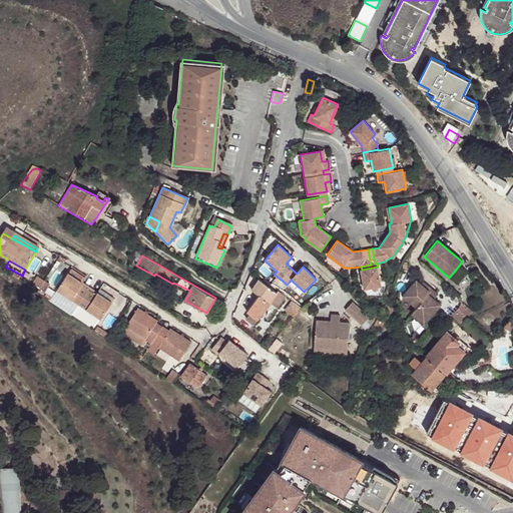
[(381,286),(378,267),(362,270),(361,271),(364,290),(381,286)]
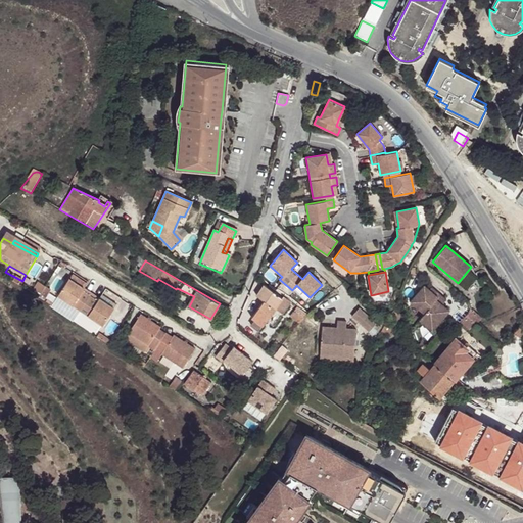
[(70,278),(68,281),(83,290),(85,287),(70,278)]
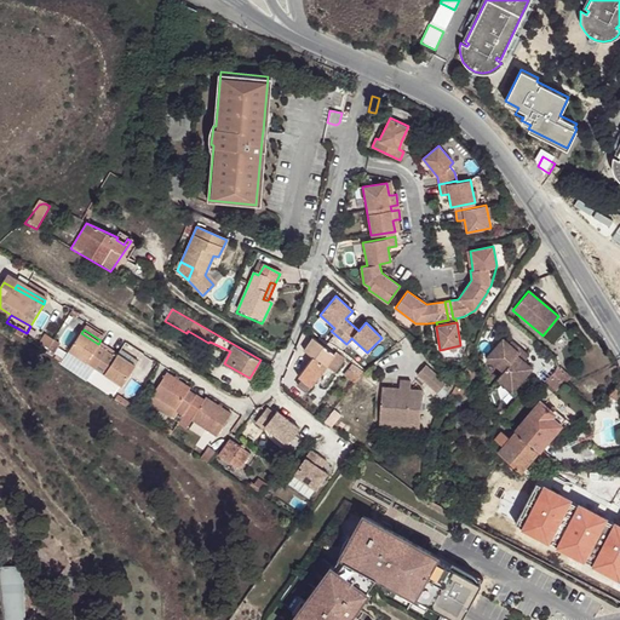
[(55,339),(46,333),(41,342),(50,346),(55,339)]
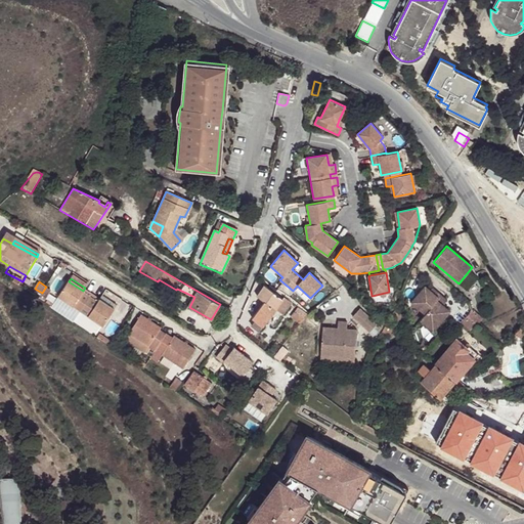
[(83,291),(69,281),(53,305),(75,319),(91,296),(83,291)]
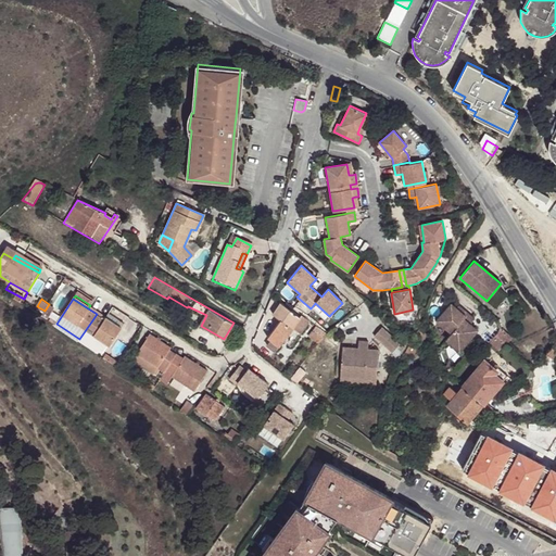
[(302,316),(282,302),(269,320),(277,326),(268,338),(272,340),(268,345),(276,351),(292,330),(302,337),(313,321),(311,320),(307,318),(302,316)]
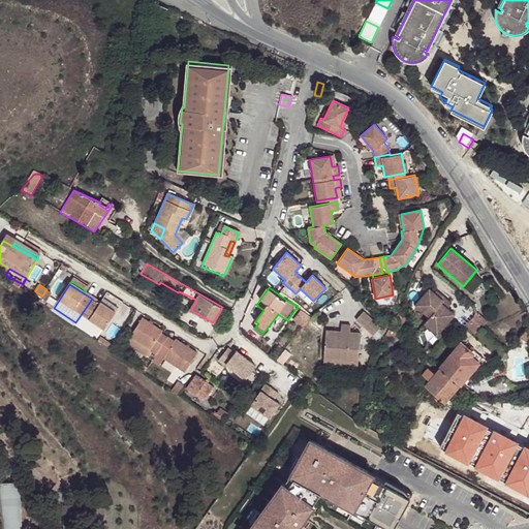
[(42,296),(40,299),(47,303),(53,292),(47,289),(42,296)]
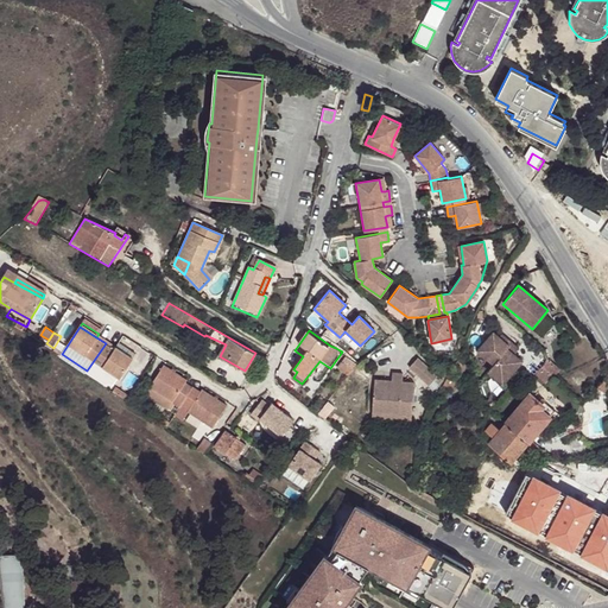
[(511,344),(504,339),(501,341),(499,339),(492,333),(476,353),(492,366),(511,344)]
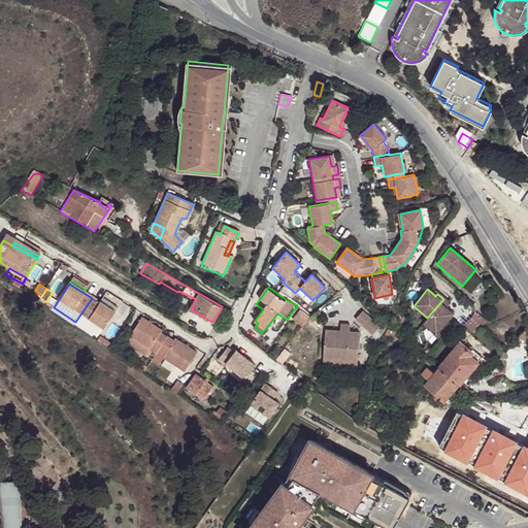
[(99,303),(114,314),(121,304),(104,295),(99,303)]
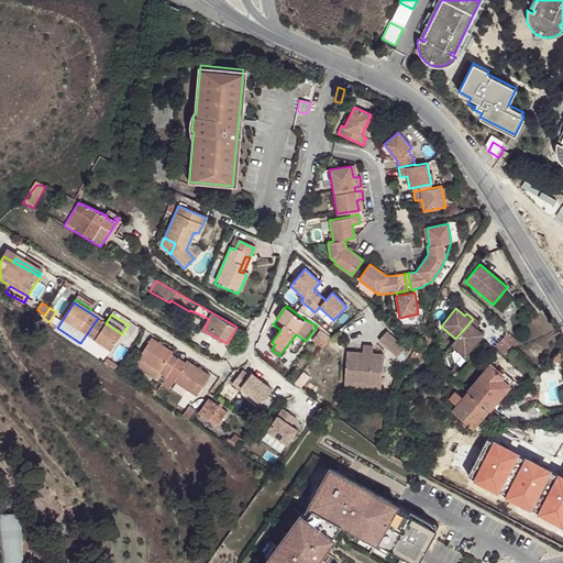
[(106,323),(98,318),(80,343),(105,359),(122,334),(106,323)]
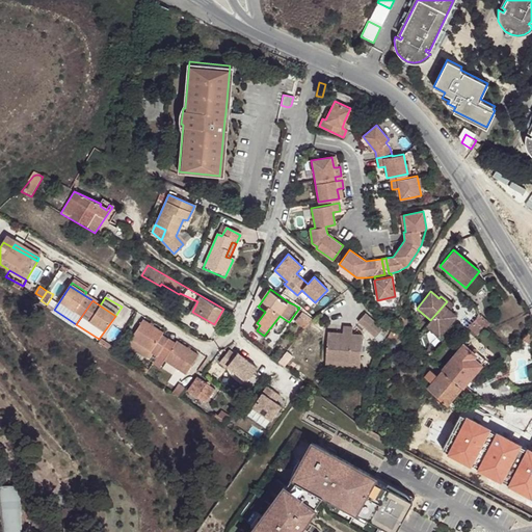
[(452,306),(447,301),(430,320),(426,326),(439,337),(455,317),(449,311),(452,306)]
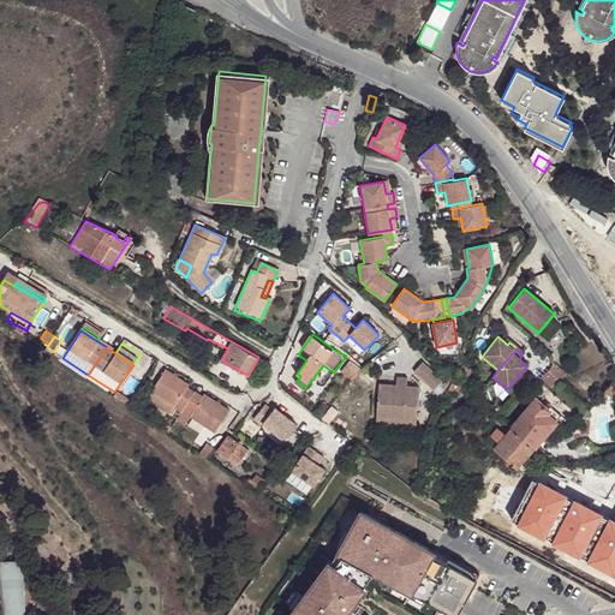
[(362,369),(351,360),(342,372),(353,380),(362,369)]
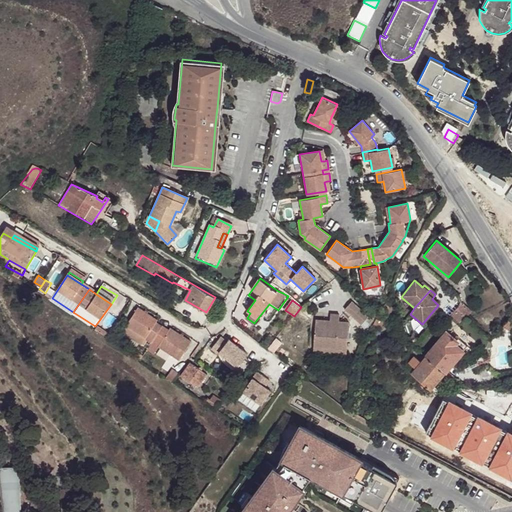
[(345,311),(362,326),(369,317),(352,302),(345,311)]
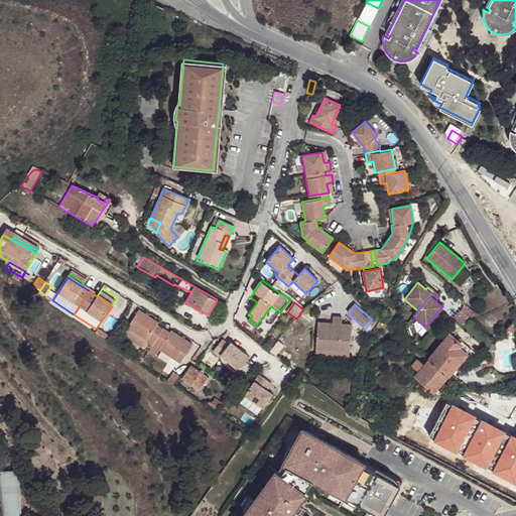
[(465,326),(475,312),(464,305),(455,318),(465,326)]
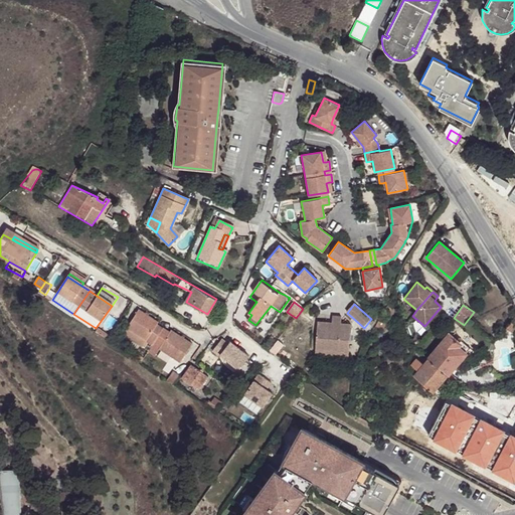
[(140,308),(124,334),(143,347),(146,341),(153,345),(150,350),(157,355),(160,351),(181,364),(192,344),(171,331),(169,334),(163,330),(164,327),(158,324),(160,321),(140,308)]
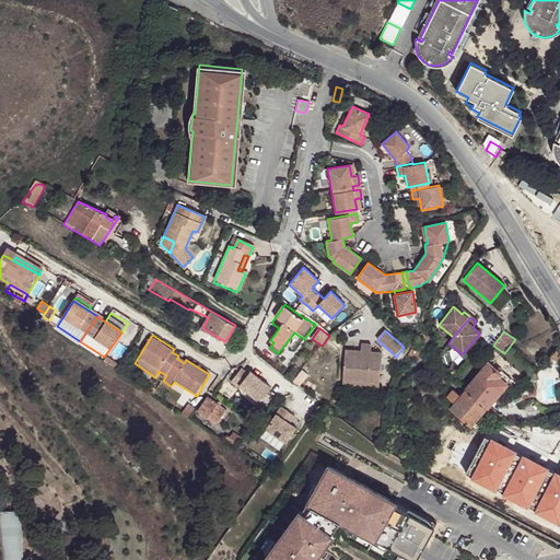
[(416,345),(407,360),(413,363),(427,339),(420,336),(416,345)]
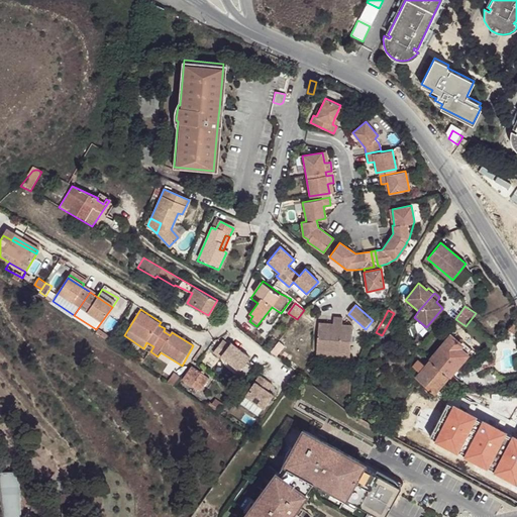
[(318,324),(316,348),(323,348),(323,353),(348,355),(350,325),(341,324),(341,318),(332,318),(331,325),(331,329),(325,328),(326,324),(318,324)]
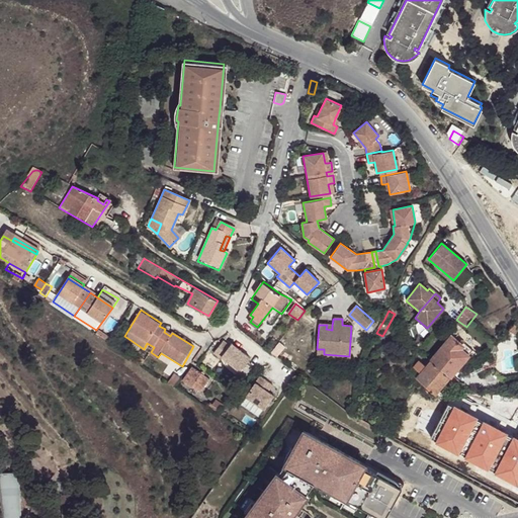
[(101,328),(99,332),(110,339),(112,336),(101,328)]
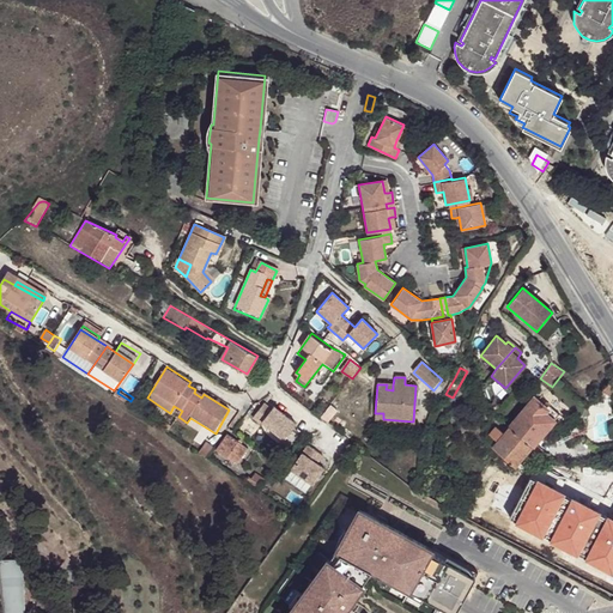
[(515,467),(559,413),(551,406),(548,410),(534,399),(505,434),(495,425),(487,432),(498,442),(493,448),(515,467)]
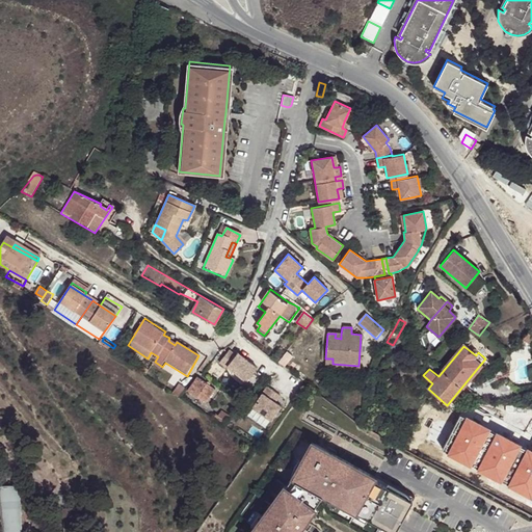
[(230,350),(220,363),(227,368),(228,367),(246,381),(257,369),(238,353),(236,356),(230,350)]
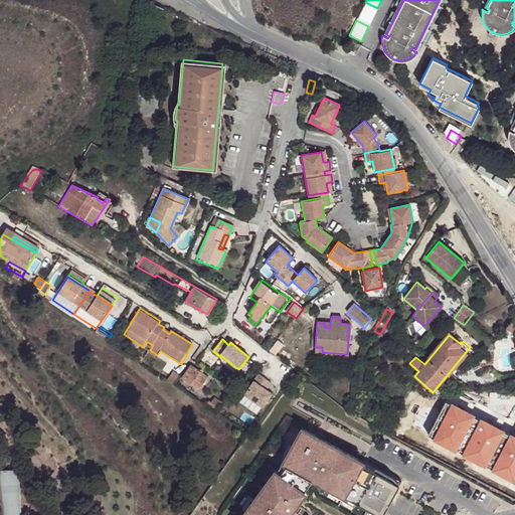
[(277,342),(270,351),(277,355),(285,345),(278,340),(277,342)]
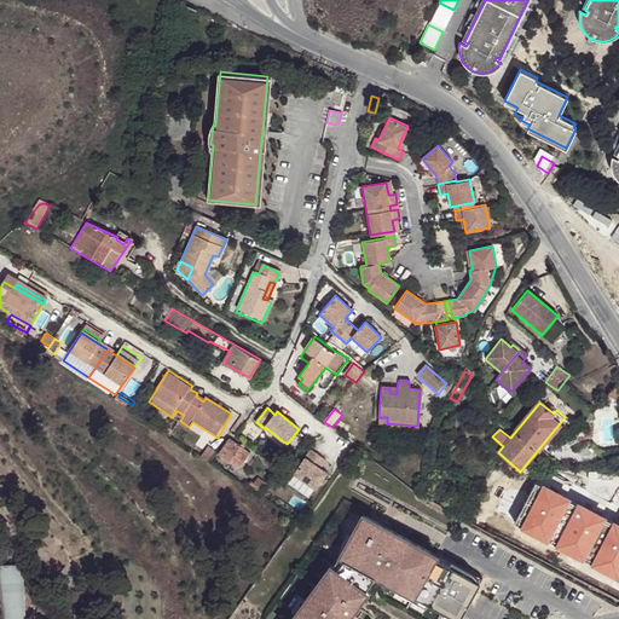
[(387,417),(379,417),(377,426),(417,429),(417,426),(387,423),(387,417)]
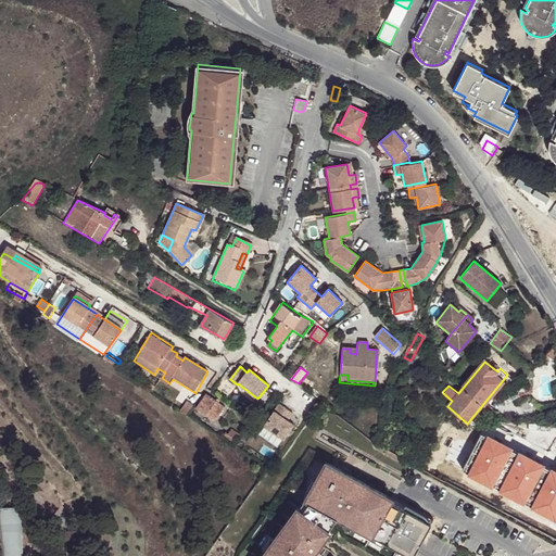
[(207,394),(196,407),(206,416),(207,413),(214,417),(223,405),(207,394)]
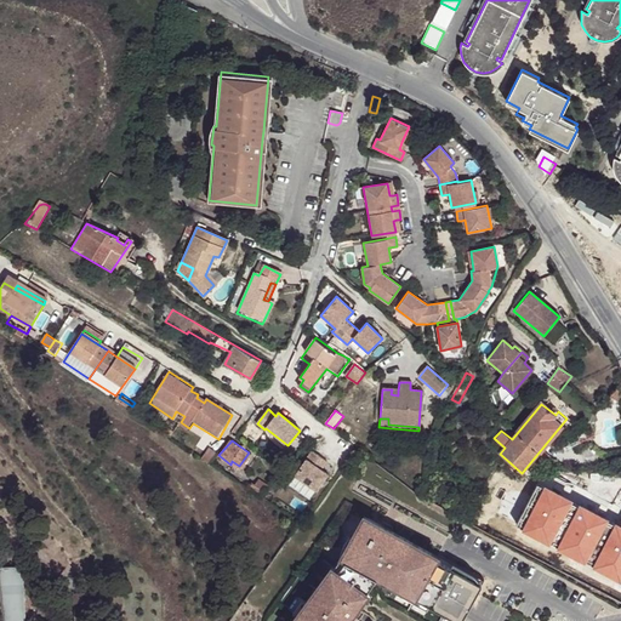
[(328,461),(314,451),(296,476),(318,491),(329,474),(323,469),(328,461)]
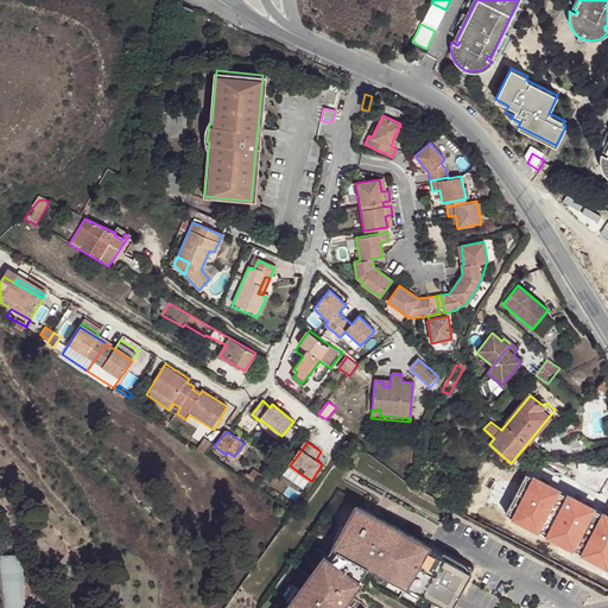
[(258,480),(260,476),(263,476),(265,472),(254,466),(249,475),(258,480)]
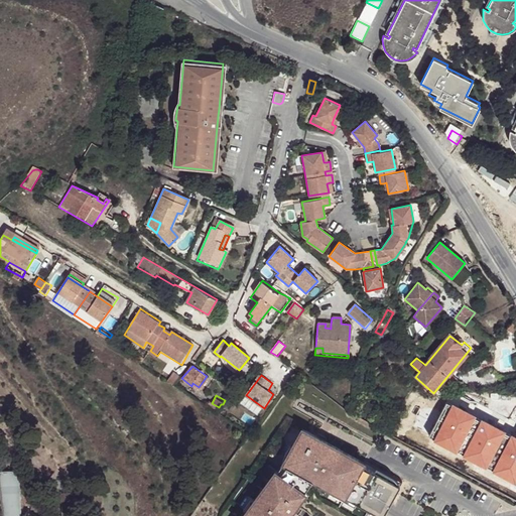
[(447,438),(458,425),(450,419),(463,405),(452,396),(429,422),(447,438)]
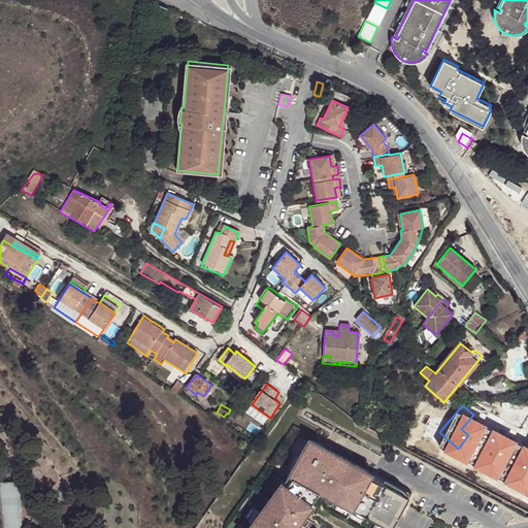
[(461,429),(468,435),(480,421),(473,415),(461,429)]
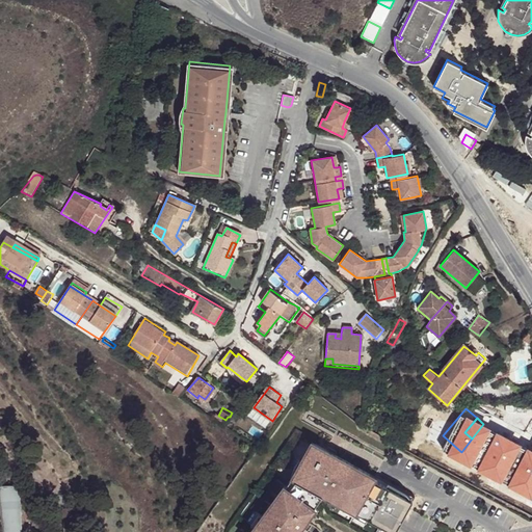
[(468,456),(478,444),(472,439),(461,452),(468,456)]
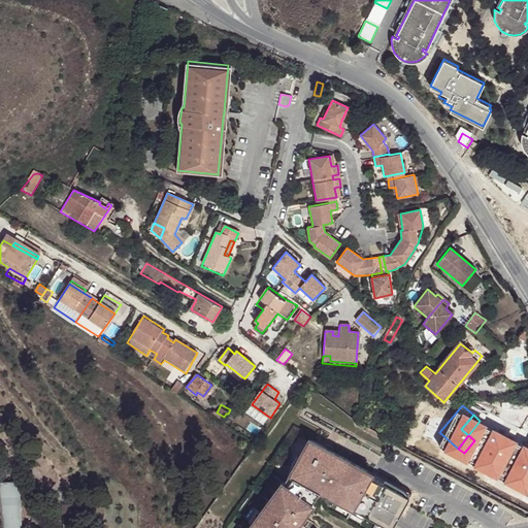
[(371,474),(372,472),(309,438),(290,473),(294,475),(287,485),(283,482),(257,517),(259,519),(255,524),(253,523),(250,527),(295,527),(322,492),(352,508),(353,507),(392,527),(409,496),(371,474)]
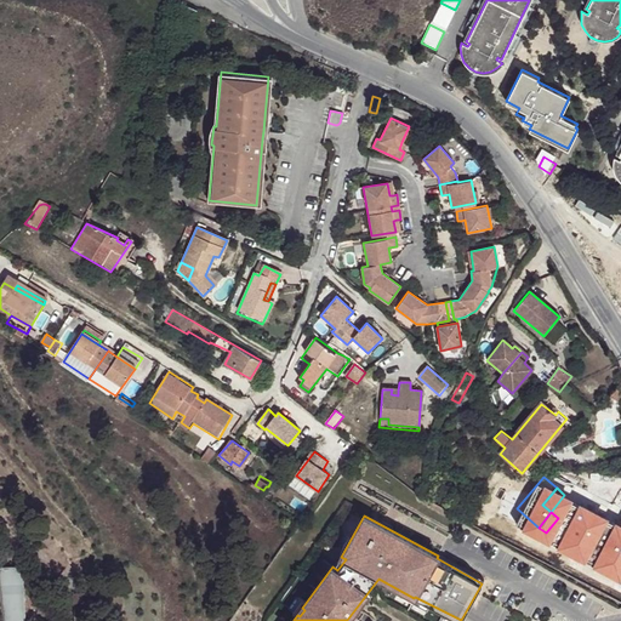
[(1,568),(4,620),(27,620),(26,567),(1,568)]
